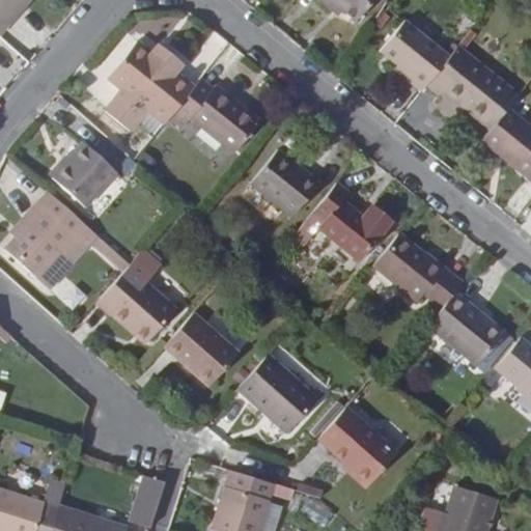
[(0,0),(0,35),(31,0),(0,0)]
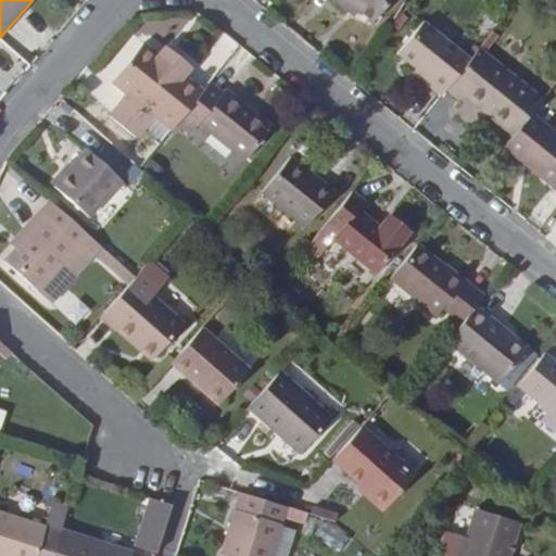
[(335,0),(350,11),(353,8),(374,24),(392,0),(335,0)]
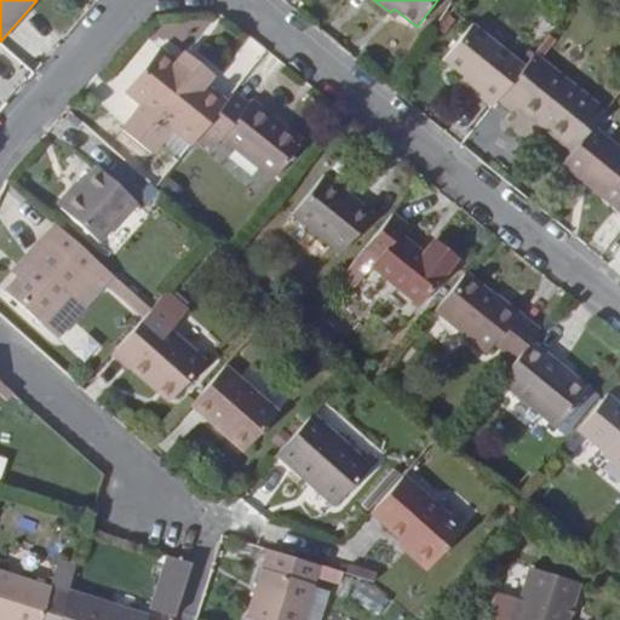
[(493,109),(499,103),(524,70),(474,29),(446,64),(466,80),(481,92),(477,97),(493,109)]
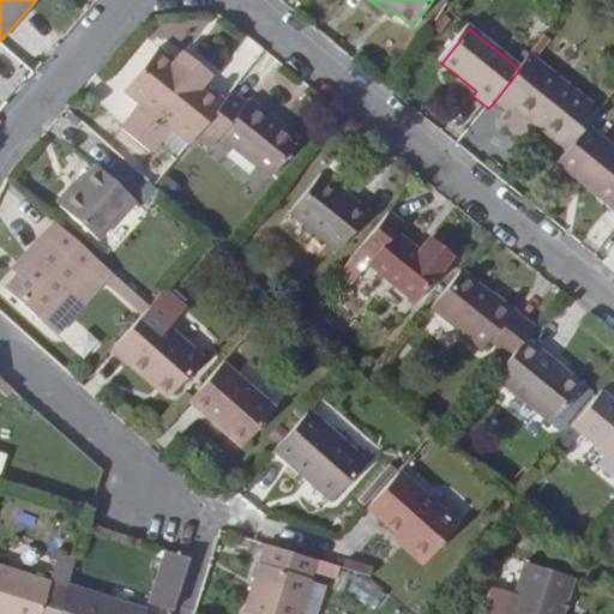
[(531,53),(537,56),(551,40),(545,36),(531,53)]
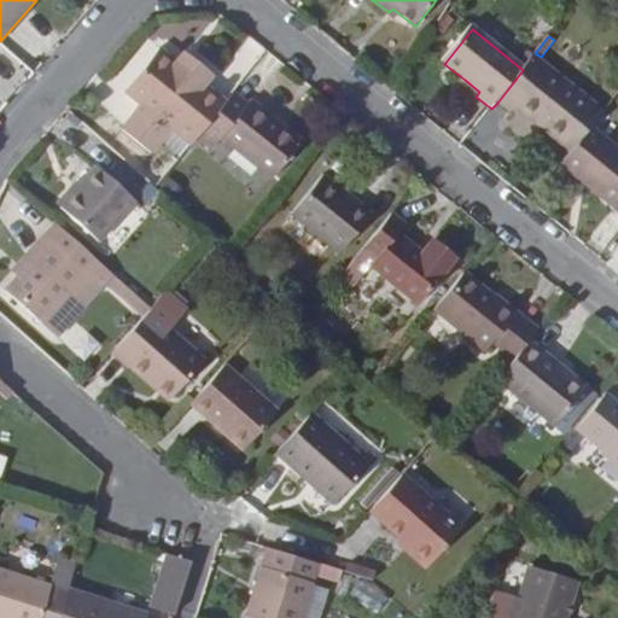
[(123,128),(140,143),(194,82),(176,68),(179,63),(161,48),(127,92),(143,104),(123,128)]
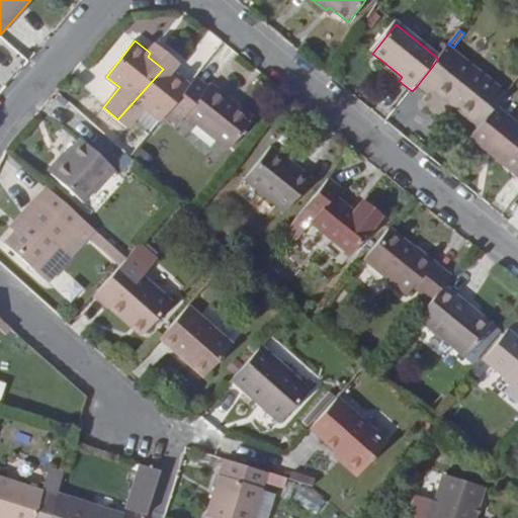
[(150,53),(148,57),(163,69),(171,59),(156,47),(150,53)]
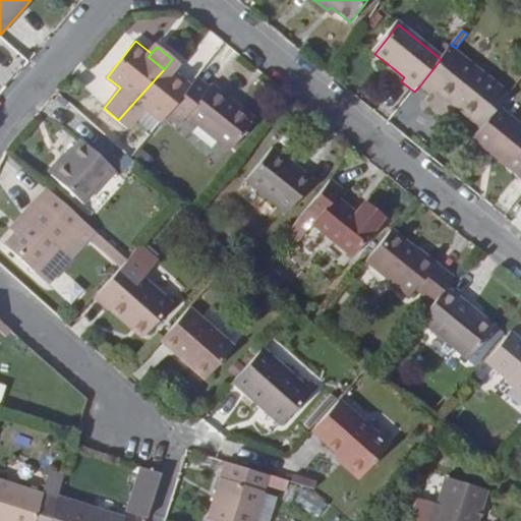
[(450,48),(441,59),(419,87),(431,96),(435,92),(474,123),(502,89),(450,48)]
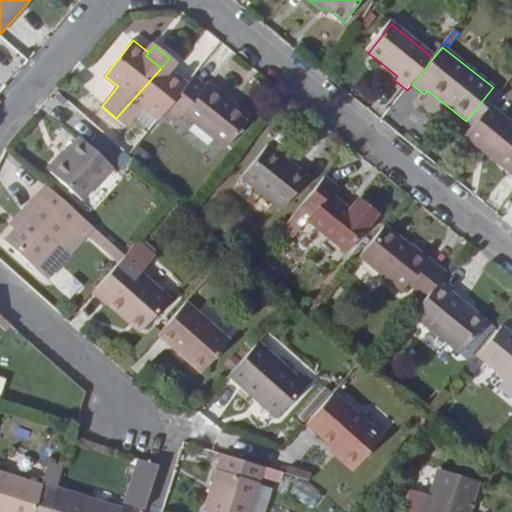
[(169,58),(161,68),(166,72),(169,69),(174,63),(169,58)]
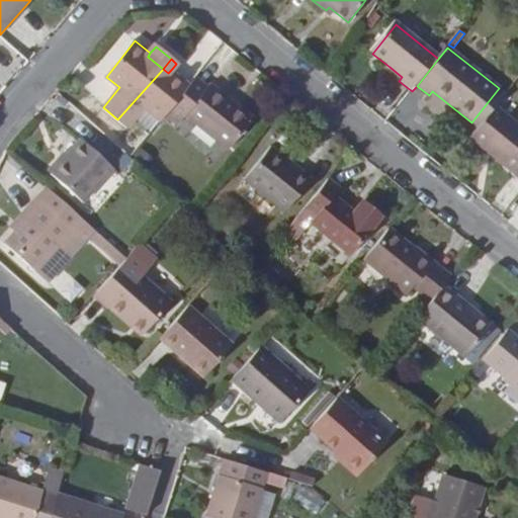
[(399,81),(402,77),(390,67),(386,71),(399,81)]
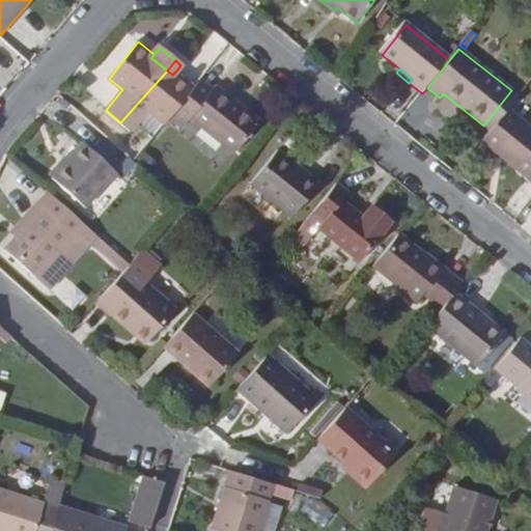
[(147,109),(165,123),(170,117),(194,86),(175,72),(172,75),(167,71),(120,122),(130,130),(147,109)]
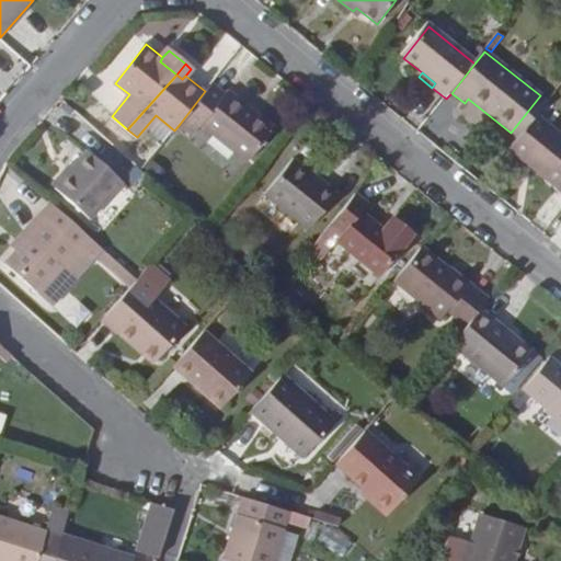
[(222,93),(210,83),(205,91),(180,124),(191,133),(199,122),(245,159),(272,127),(226,89),(222,93)]
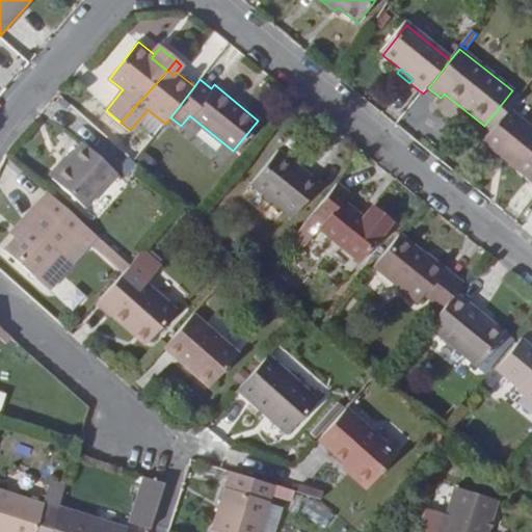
[(491,131),(509,109),(520,97),(512,90),(484,126),(491,131)]
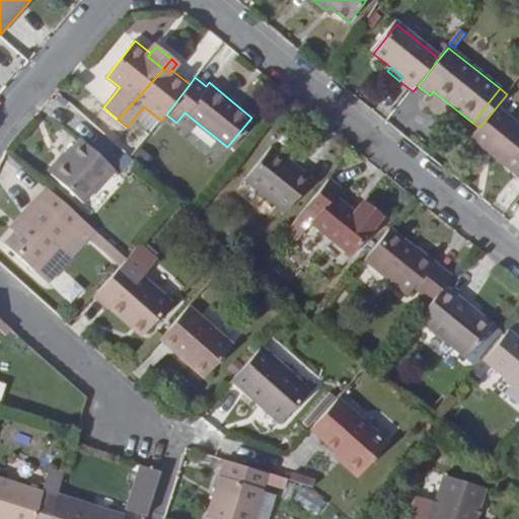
[(497,106),(479,128),(471,138),(518,175),(518,124),(497,106)]
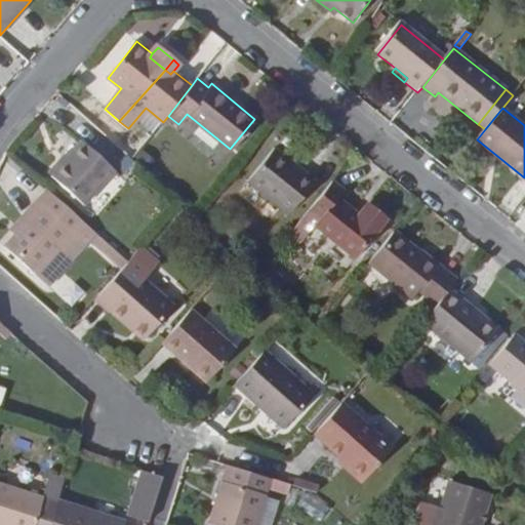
[(168,116),(163,122),(173,130),(178,124),(168,116)]
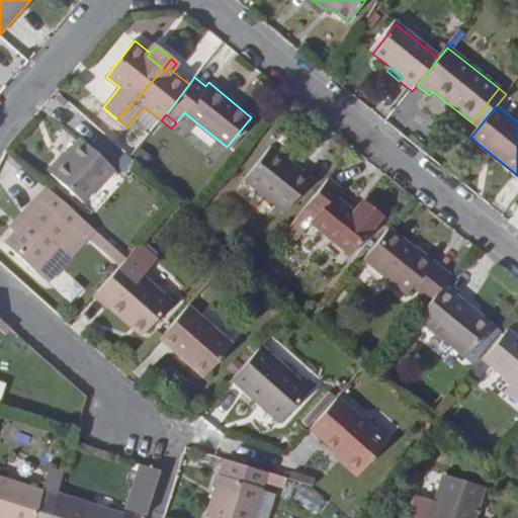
[(111,169),(81,141),(68,156),(65,154),(49,172),(81,201),(111,169)]
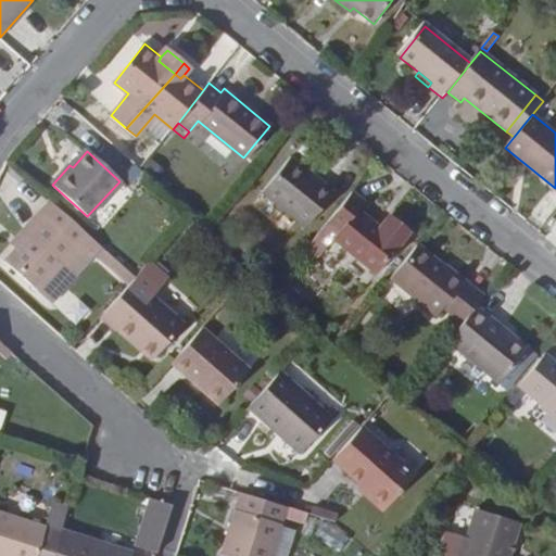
[(263,193),(304,227),(333,191),(291,158),(263,193)]
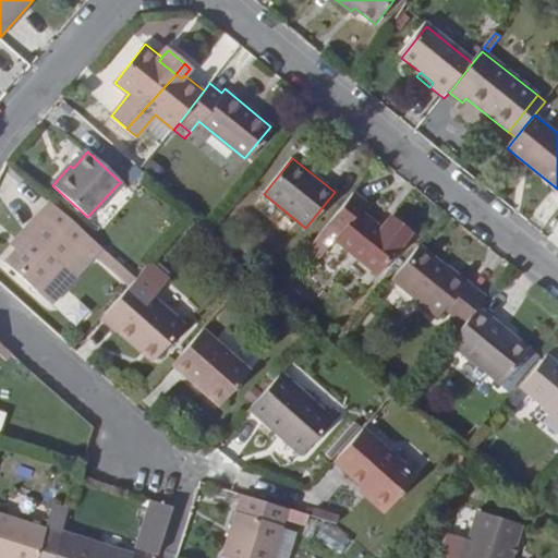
[(165,171),(150,159),(142,169),(155,181),(165,171)]
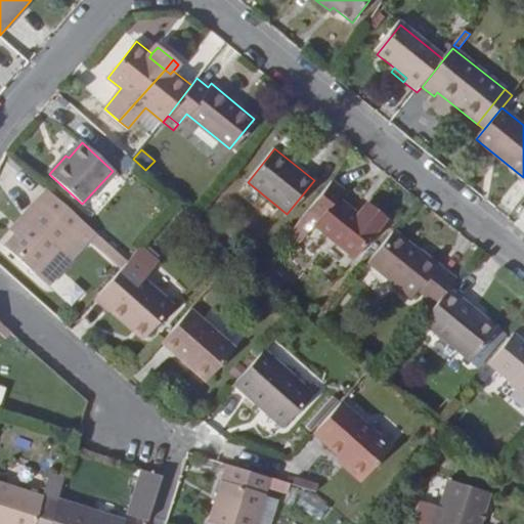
[(126,174),(134,162),(126,156),(117,167),(126,174)]
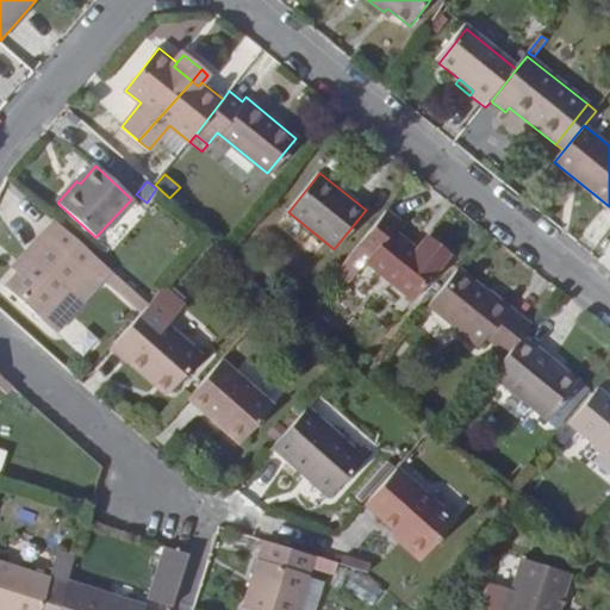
[(399,223),(386,212),(337,273),(344,280),(361,260),(414,300),(446,260),(423,243),(418,249),(393,230),(399,223)]
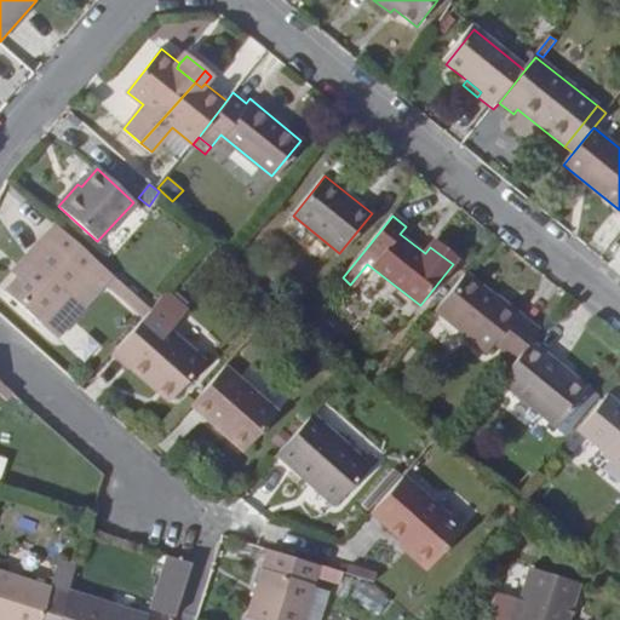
[(58,339),(114,277),(53,224),(10,273),(16,277),(4,291),(58,339)]
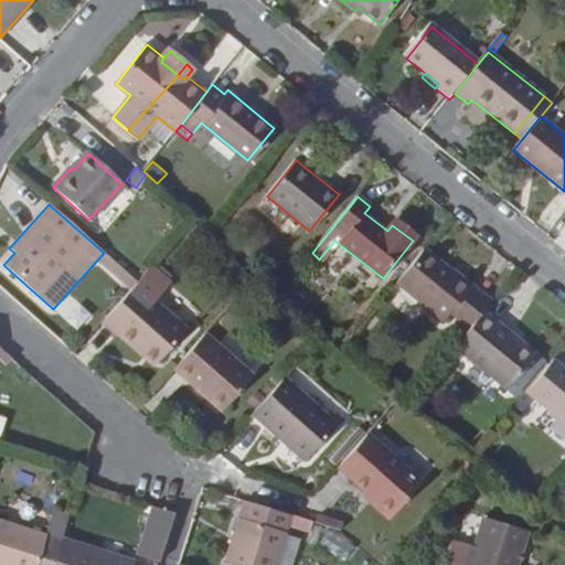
[(392,225),(413,241),(416,236),(396,220),(392,225)]
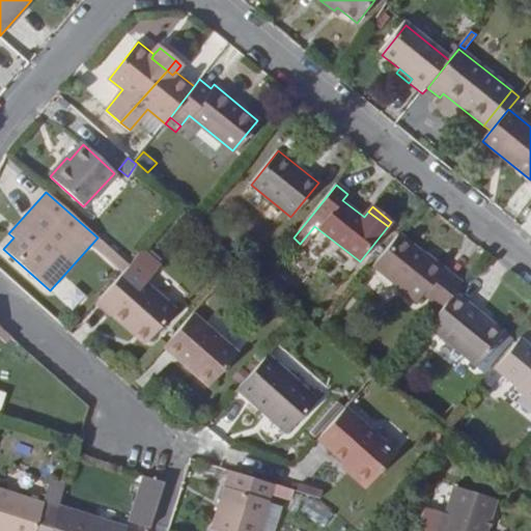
[(374,268),(437,316),(455,292),(463,284),(400,234),(374,268)]
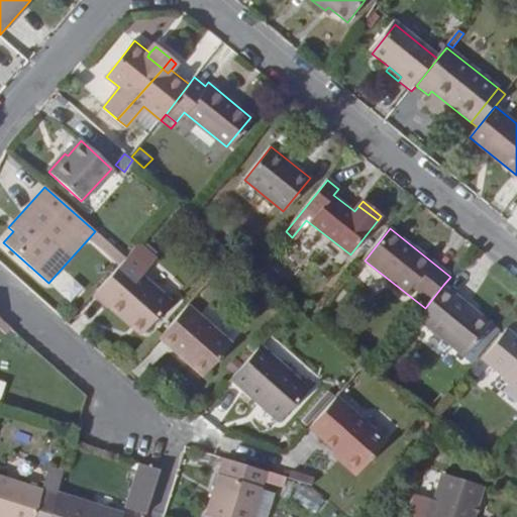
[(125,257),(95,231),(89,238),(118,265),(125,257)]
